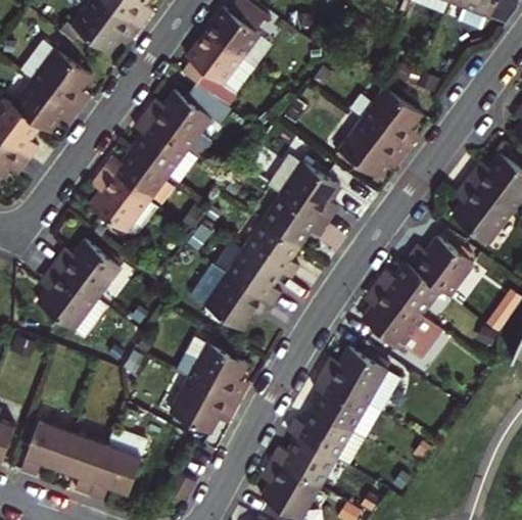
[(144,10),(151,0),(97,0),(95,3),(137,37),(146,25),(138,18),(144,10)]
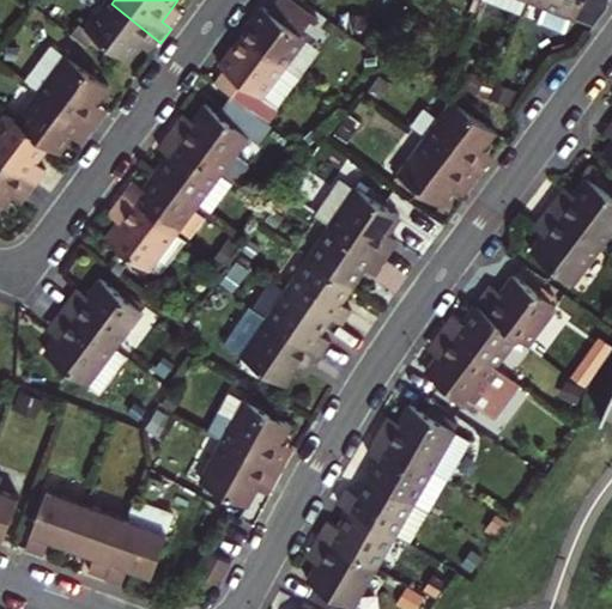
[(250,22),(235,42),(294,86),(315,58),(295,43),(308,24),(315,30),(321,23),(289,0),(274,0),(267,10),(262,6),(250,22)]
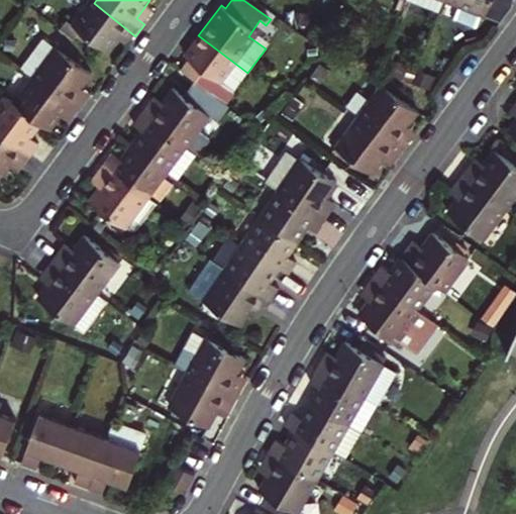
[(442,2),(437,0),(402,0),(401,3),(436,17),(442,2)]
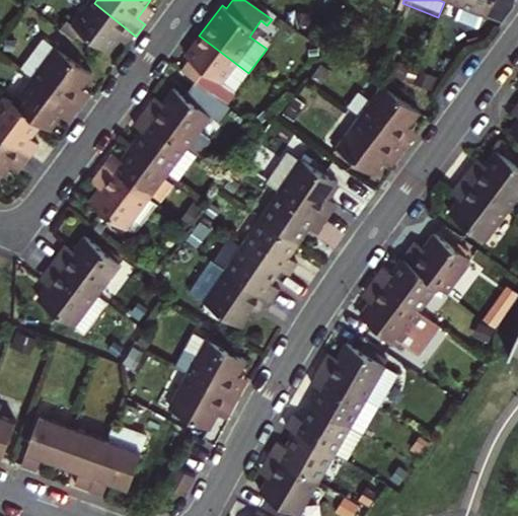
[(445,0),(444,2),(459,8),(453,21),(477,30),(483,17),(502,24),(513,9),(517,0),(445,0)]
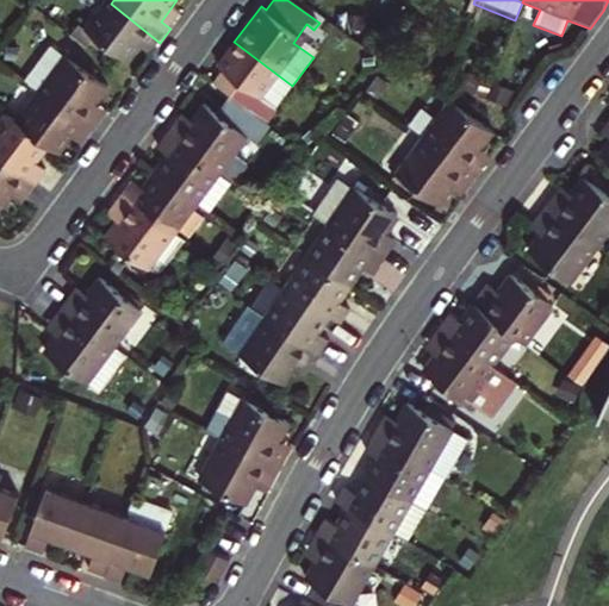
[(151,54),(160,43),(111,4),(85,38),(75,31),(68,42),(84,54),(87,48),(91,43),(109,56),(122,66),(132,51),(137,44),(151,54)]
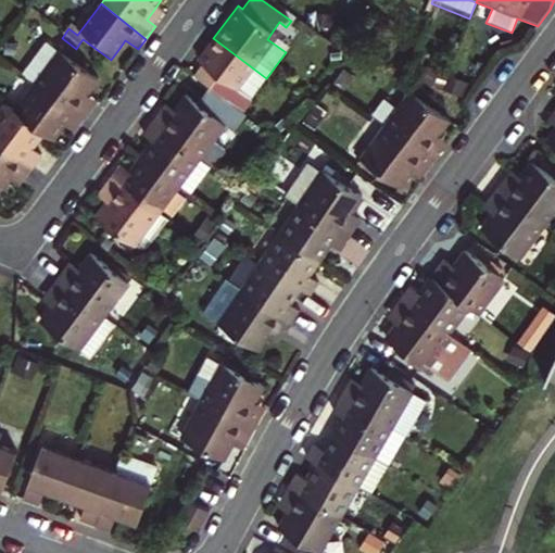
[(312,19),(298,13),(293,23),(307,29),(312,19)]
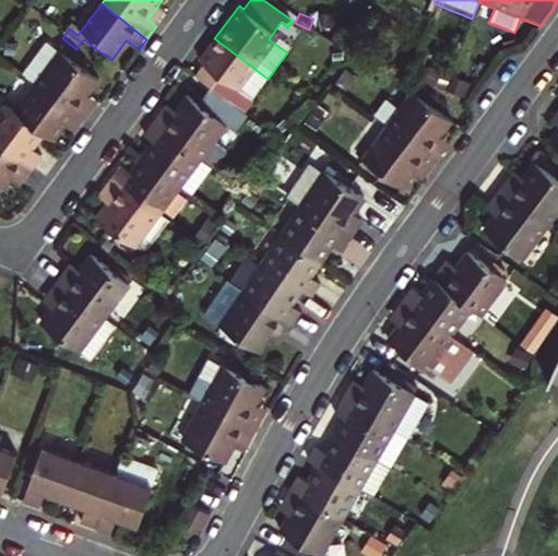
[(346,36),(336,32),(332,42),(342,46),(346,36)]
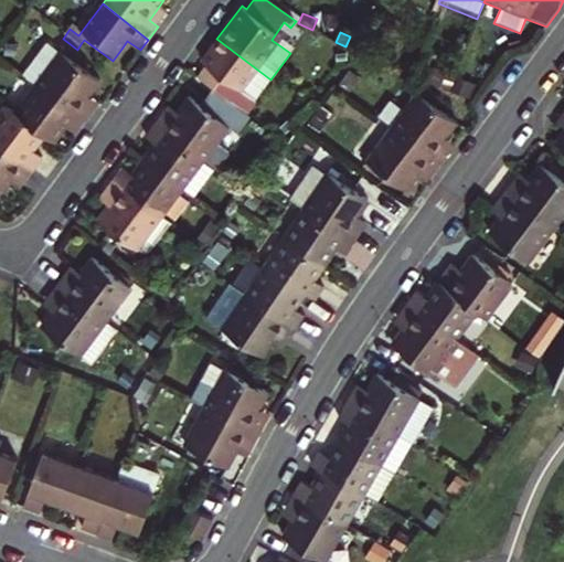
[(252,105),(270,80),(216,39),(209,49),(203,56),(209,61),(193,81),(245,118),(254,107),(252,105)]
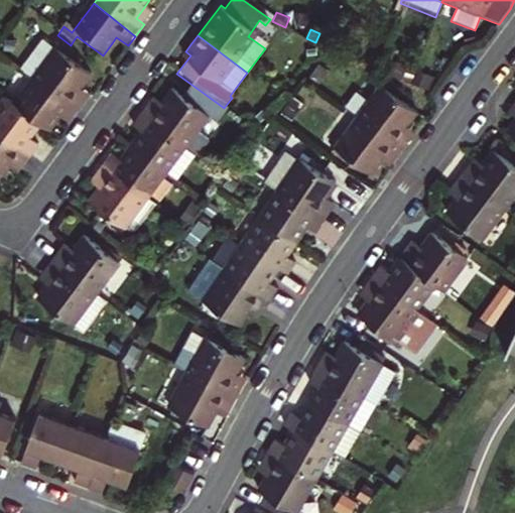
[(92,47),(77,36),(74,40),(89,52),(92,47)]
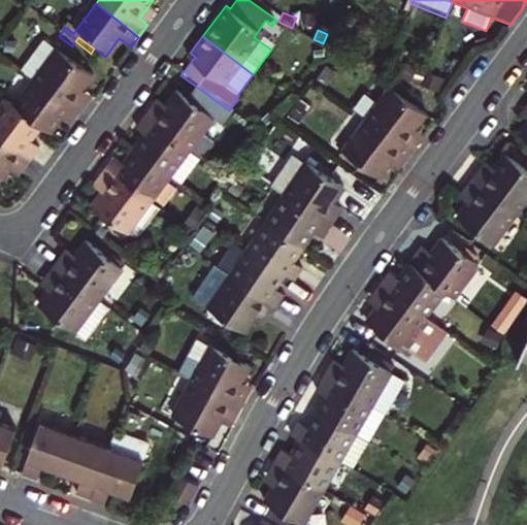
[(15,40),(4,40),(3,54),(14,54),(15,40)]
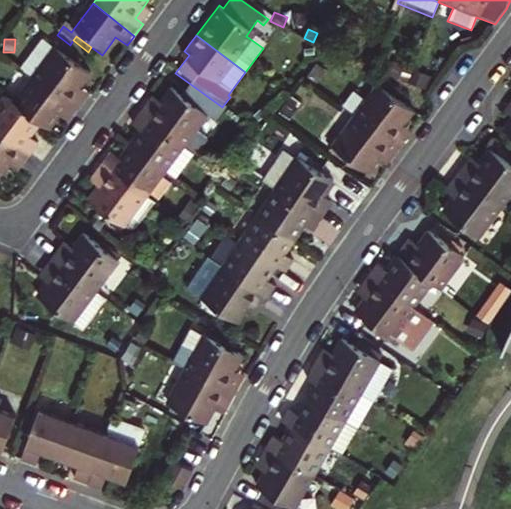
[(31,83),(53,53),(43,45),(21,75),(31,83)]
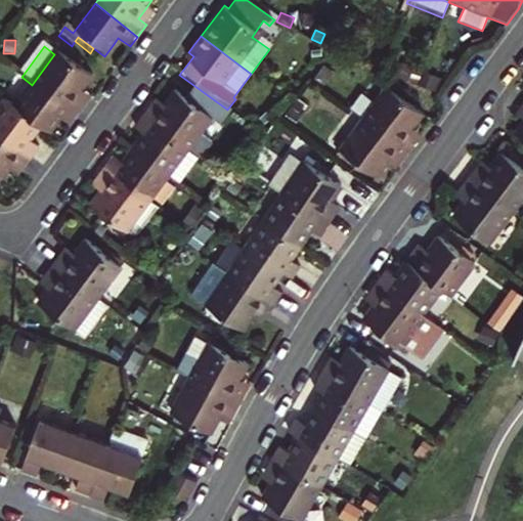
[(58,50),(55,54),(79,72),(82,68),(58,50)]
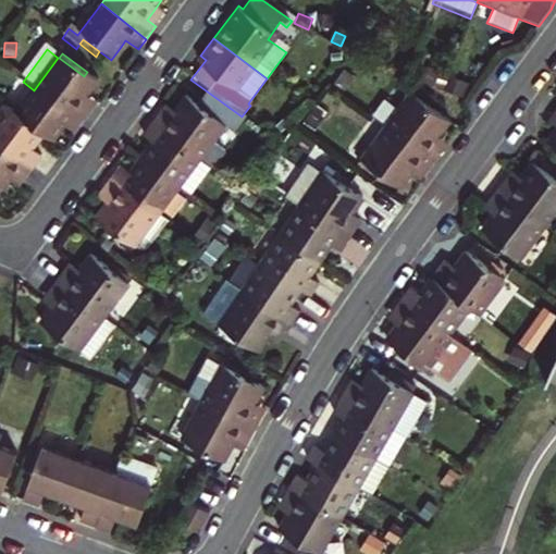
[(84,76),(59,58),(58,58),(34,90),(81,125),(93,110),(85,105),(89,98),(90,97),(98,86),(84,76)]
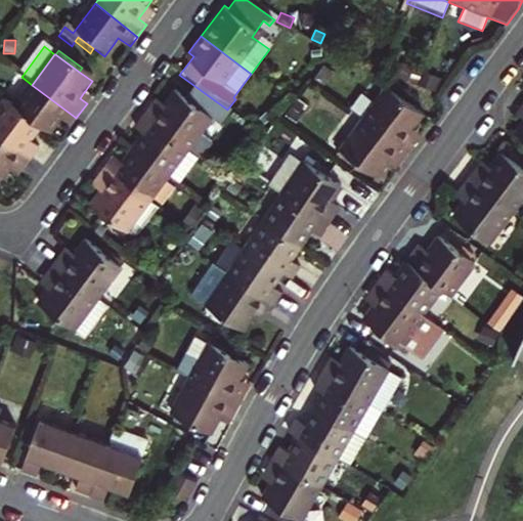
[(13,107),(32,85),(22,77),(18,75),(1,98),(8,103),(13,107)]
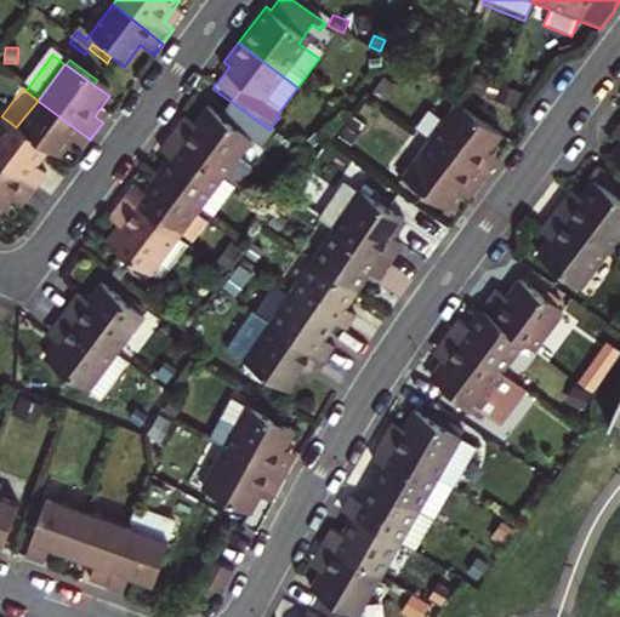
[(272,132),(269,130),(212,89),(202,104),(195,100),(182,116),(166,137),(235,187),(238,189),(251,171),(235,160),(248,142),(259,150),(272,132)]
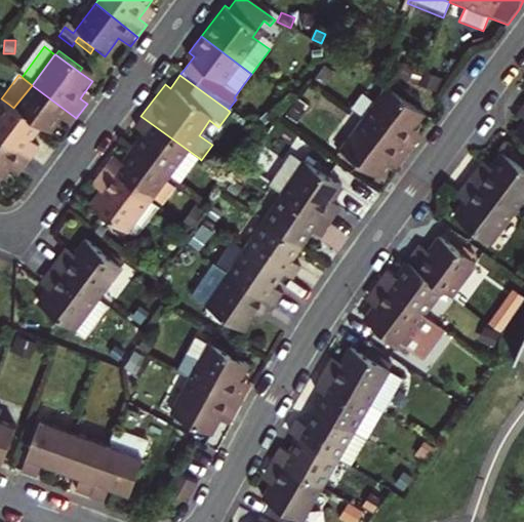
[(390,81),(385,87),(412,108),(417,102),(390,81)]
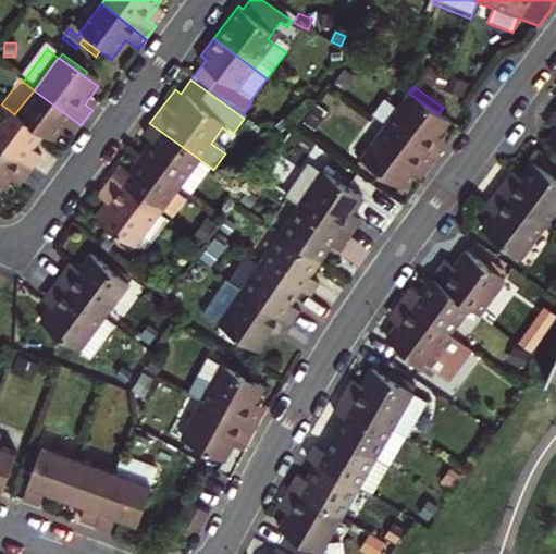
[(81,125),(34,90),(14,114),(48,139),(57,145),(65,134),(72,138),(74,134),(81,125)]
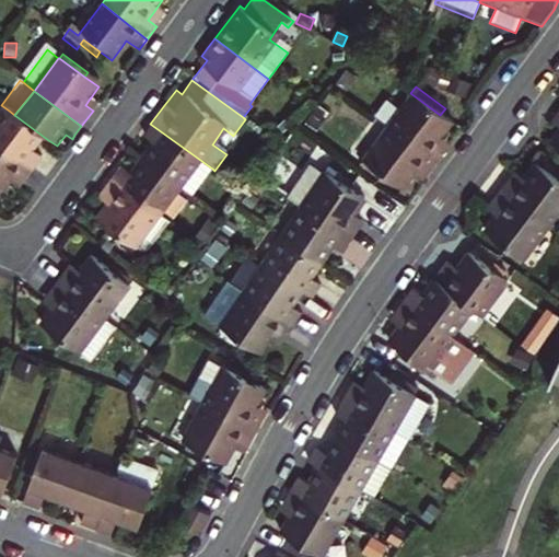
[(440,115),(410,93),(399,107),(388,100),(375,119),(385,127),(434,163),(444,149),(437,143),(442,135),(451,123),(440,115)]
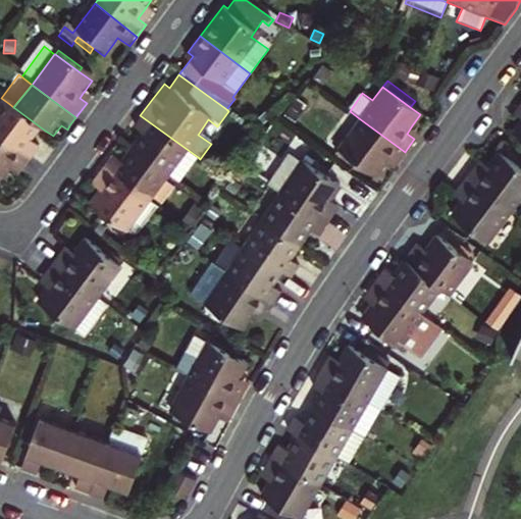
[(80,98),(87,103),(91,98),(84,92),(80,98)]
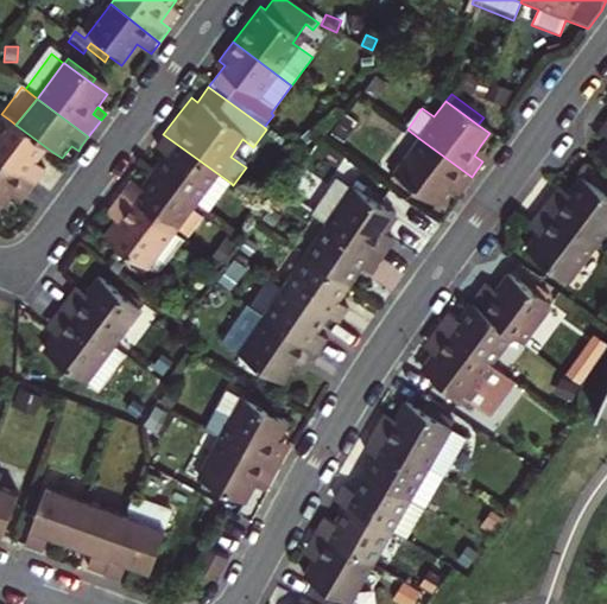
[(606,113),(599,122),(588,137),(595,141),(581,159),(606,178),(606,113)]
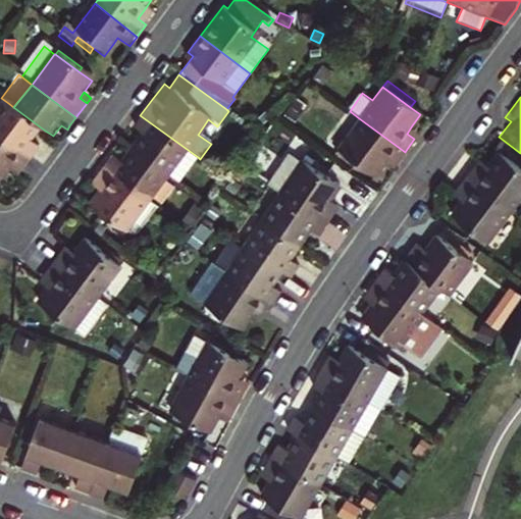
[(36,141),(45,131),(13,107),(8,103),(0,113),(0,138),(33,161),(42,151),(44,148),(36,141)]
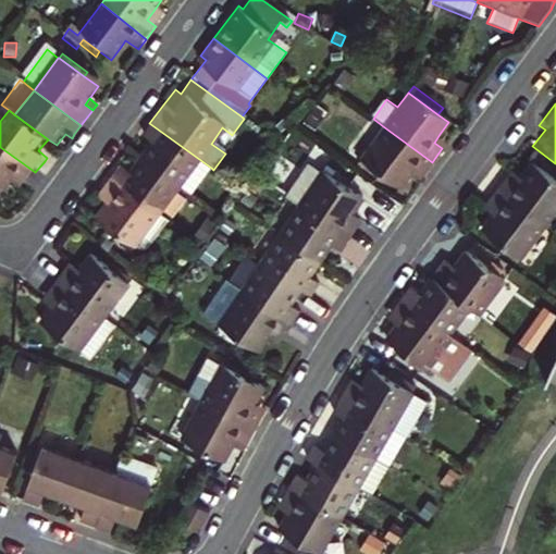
[(139,138),(147,144),(137,157),(181,187),(192,195),(211,168),(149,123),(144,132),(139,138)]
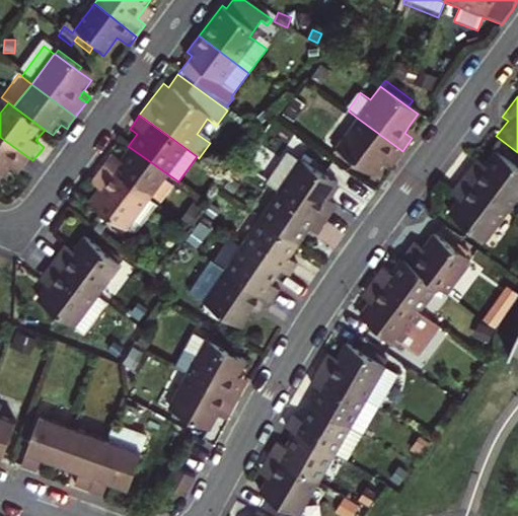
[(289,129),(274,118),(265,131),(280,142),(289,129)]
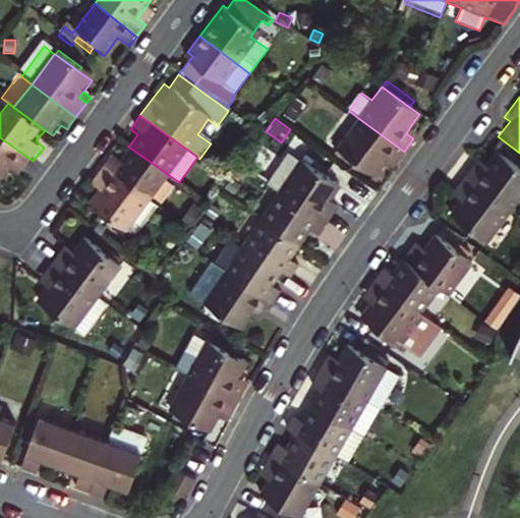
[(396,162),(404,152),(358,118),(335,152),(371,178),(382,165),(388,156),(396,162)]
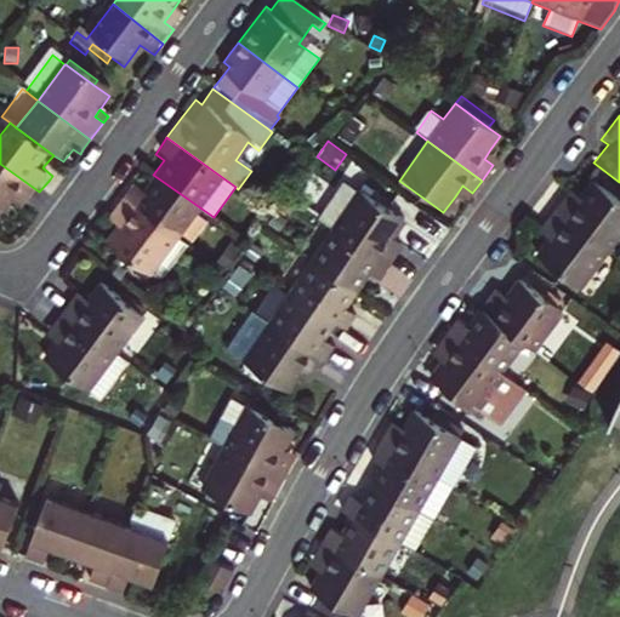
[(484,159),(493,165),(496,160),(500,155),(490,149),(484,159)]
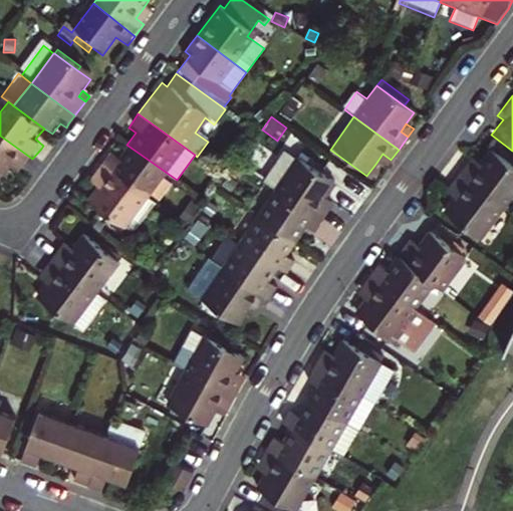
[(25,168),(32,159),(0,136),(0,182),(1,183),(14,166),(22,172),(25,168)]
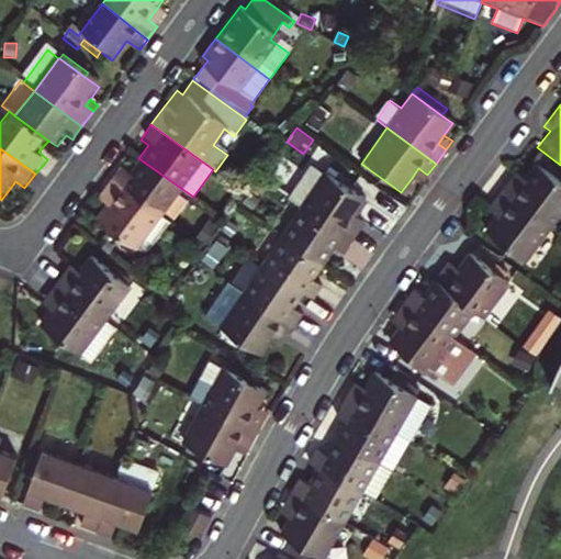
[(130,171),(121,166),(111,180),(163,216),(182,189),(138,158),(133,167),(130,171)]
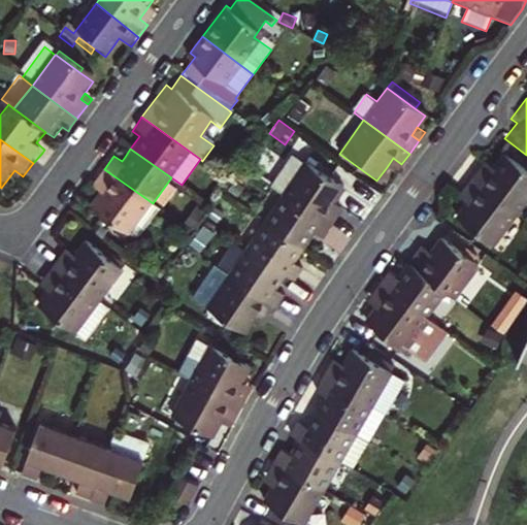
[(342,187),(294,153),(271,185),(283,193),(328,225),(336,215),(327,208),(332,200),(342,187)]
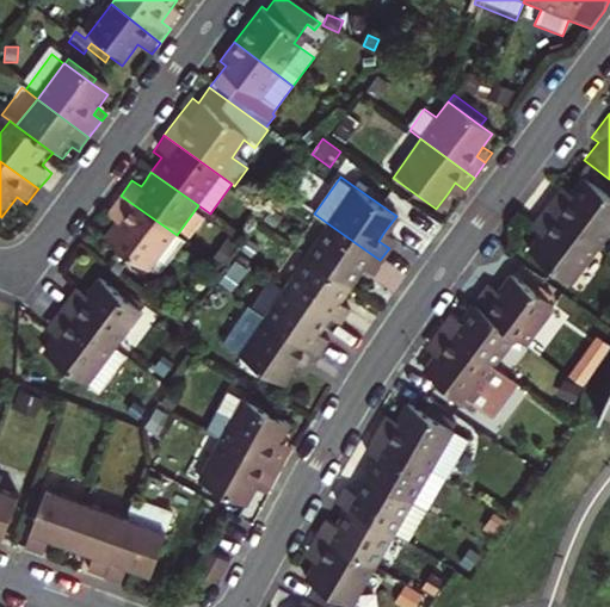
[(609,206),(574,180),(564,194),(554,187),(547,197),(540,208),(586,242),(609,209),(609,206)]
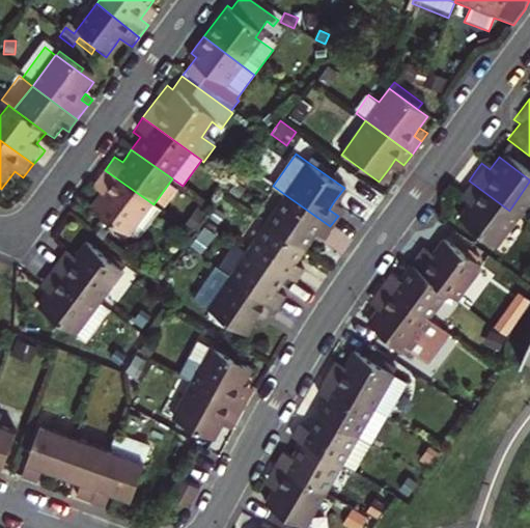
[(389,168),(397,174),(400,170),(403,165),(395,159),(389,168)]
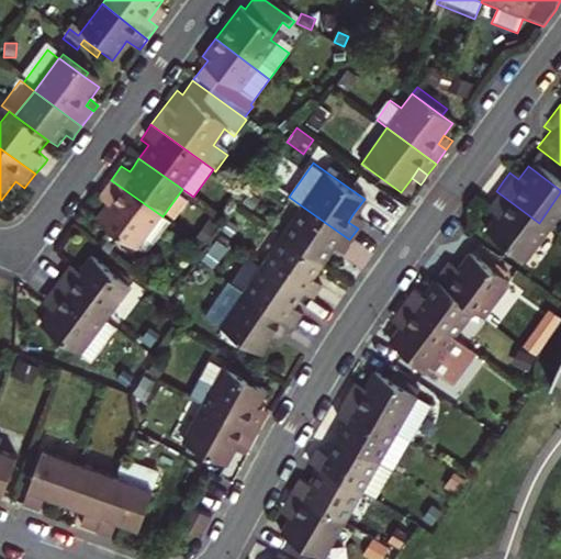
[(107,202),(97,217),(125,239),(137,248),(138,249),(139,248),(163,216),(111,180),(104,189),(99,197),(107,202)]
